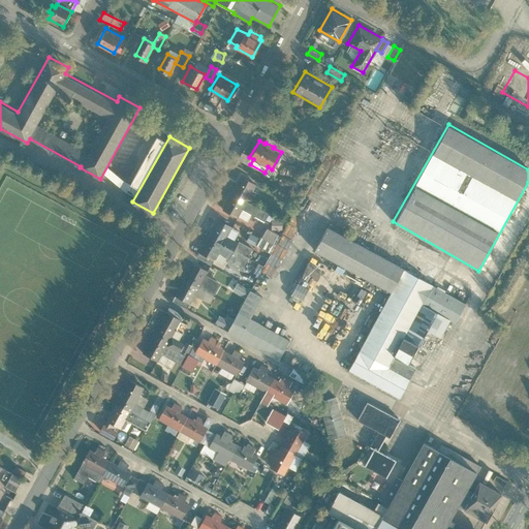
[(256,183),(241,175),(231,191),(252,204),(255,196),(251,193),(256,183)]
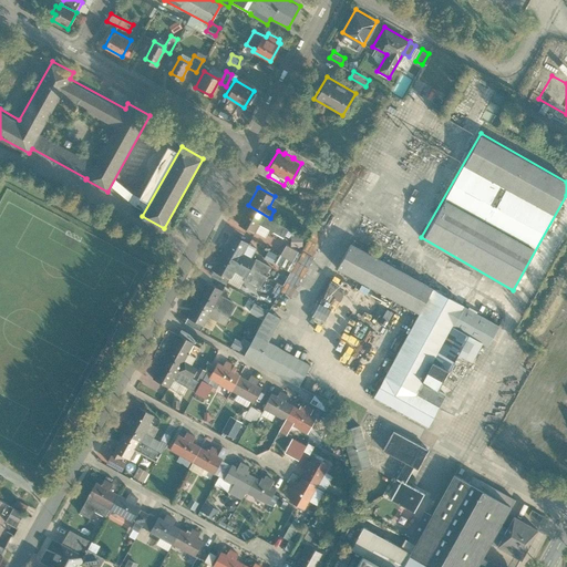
[(270,218),(248,205),(238,224),(254,233),(259,224),(284,237),(289,228),(270,218)]
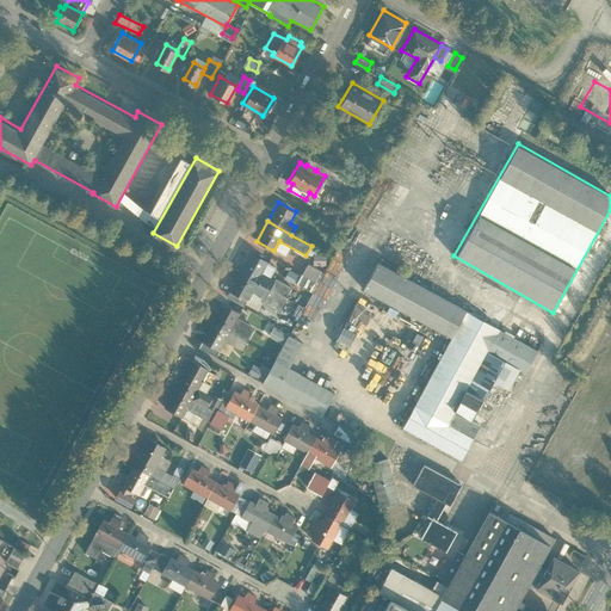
[(254,247),(240,271),(287,296),(291,287),(275,277),(273,278),(270,277),(276,267),(270,264),(273,258),(254,247)]
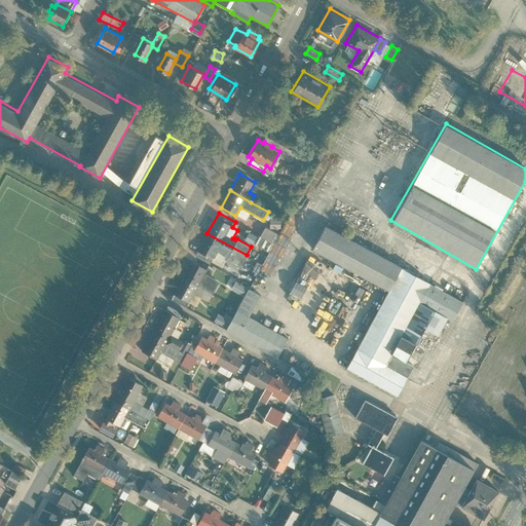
[(272,227),(284,227),(283,218),(272,218),(272,227)]
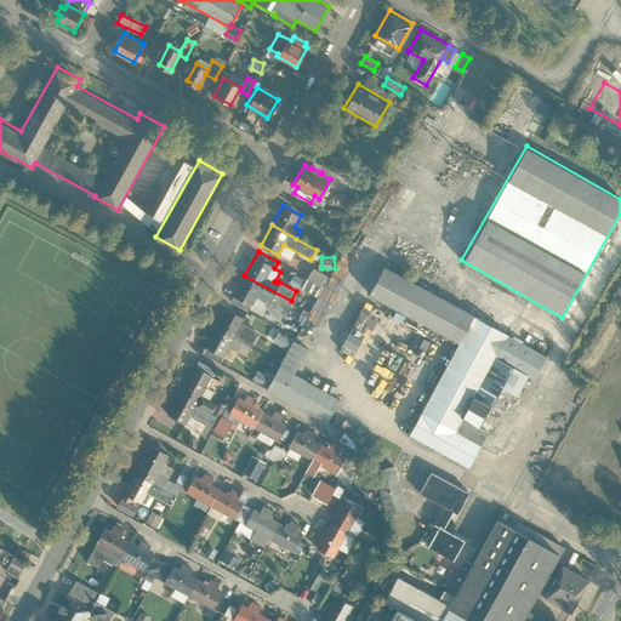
[(317,266),(305,285),(319,295),(331,277),(317,266)]
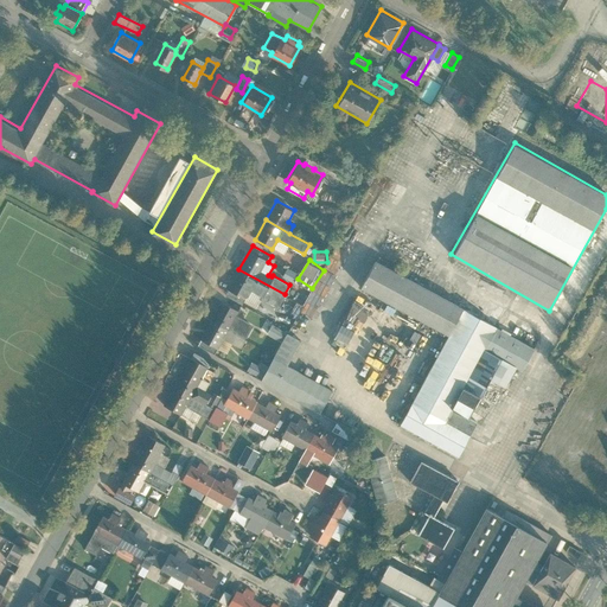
[(537,346),(376,263),(362,291),(448,334),(402,427),(459,459),(477,422),(470,417),(491,381),(512,393),(537,346)]
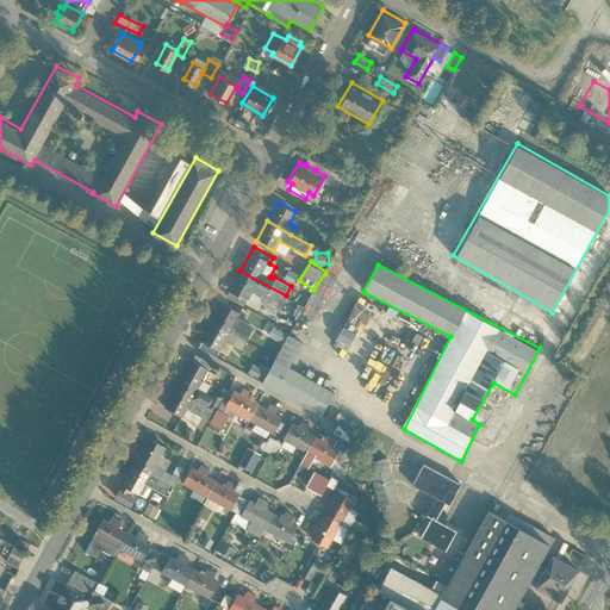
[(439,282),(442,269),(431,267),(428,279),(439,282)]
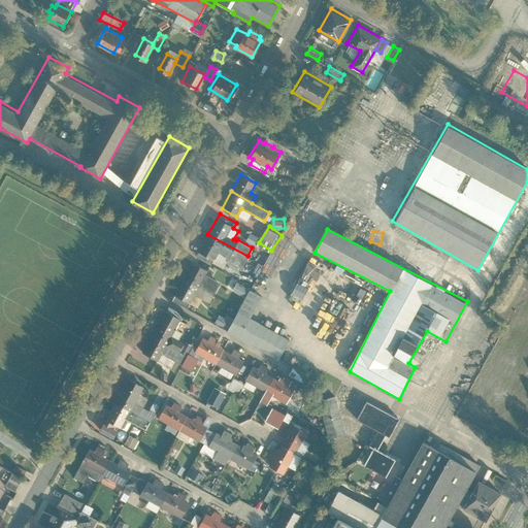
[(248,256),(207,234),(196,256),(210,264),(218,252),(228,258),(227,259),(241,267),(248,256)]
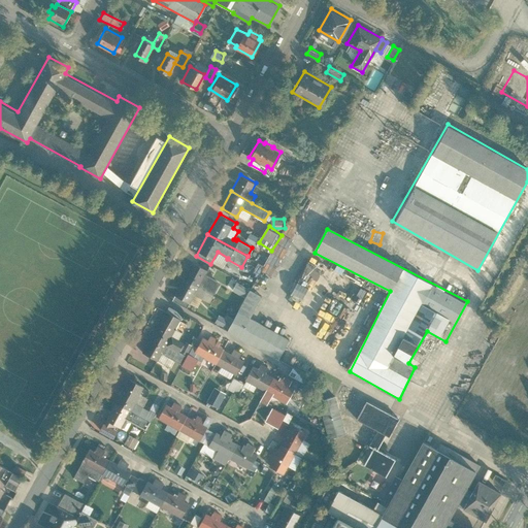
[(256,259),(265,263),(269,255),(260,251),(256,259)]
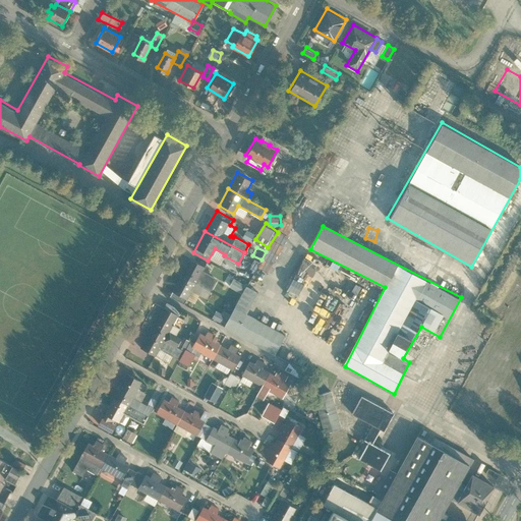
[(206,267),(189,257),(180,274),(200,285),(205,278),(200,276),(206,267)]
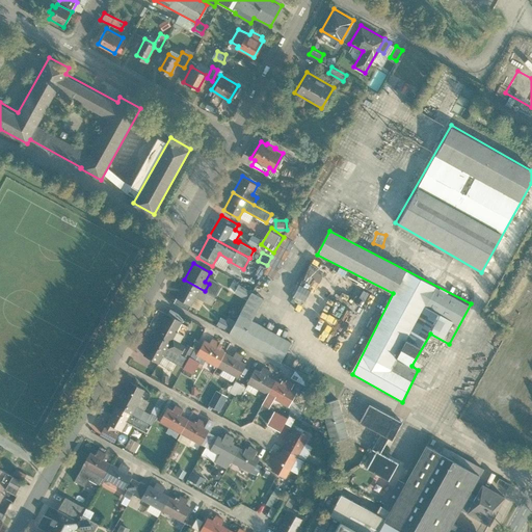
[(319,280),(322,282),(325,274),(312,266),(302,283),(314,289),(319,280)]
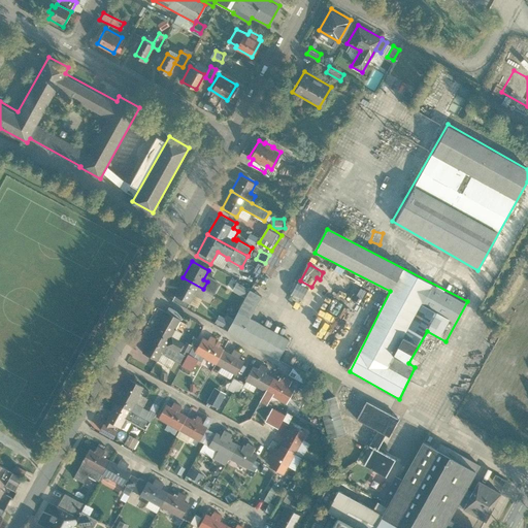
[(203,289),(183,277),(171,299),(187,307),(194,295),(208,302),(212,295),(203,289)]
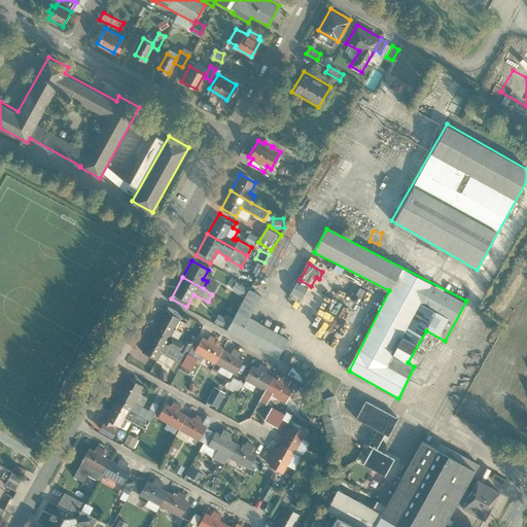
[(234,289),(245,294),(249,287),(239,281),(234,289)]
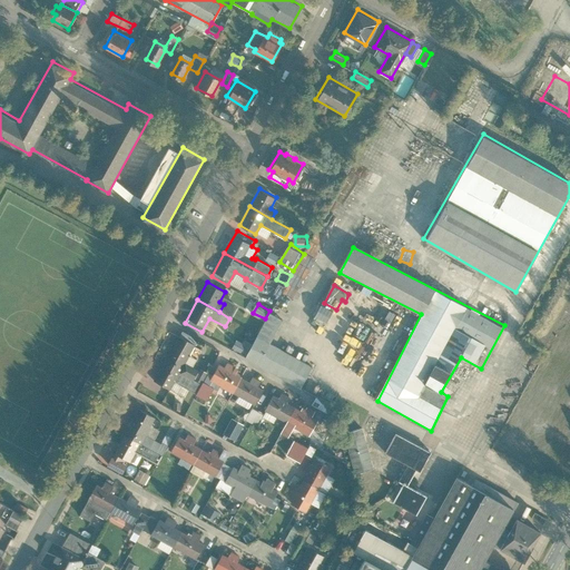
[(269,343),(283,320),(269,312),(244,356),(300,387),(311,365),(269,343)]
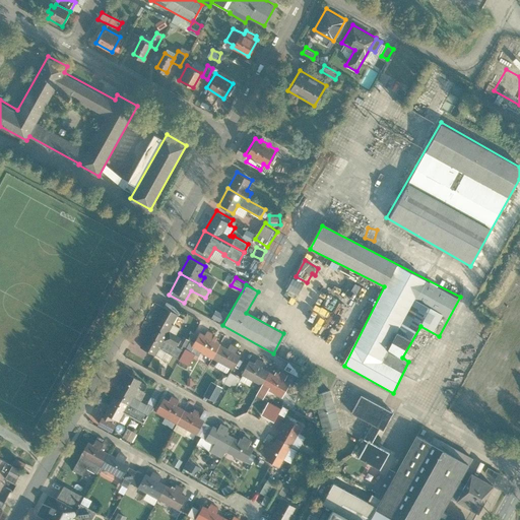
[(211,317),(221,323),(232,305),(226,302),(220,312),(215,309),(211,317)]
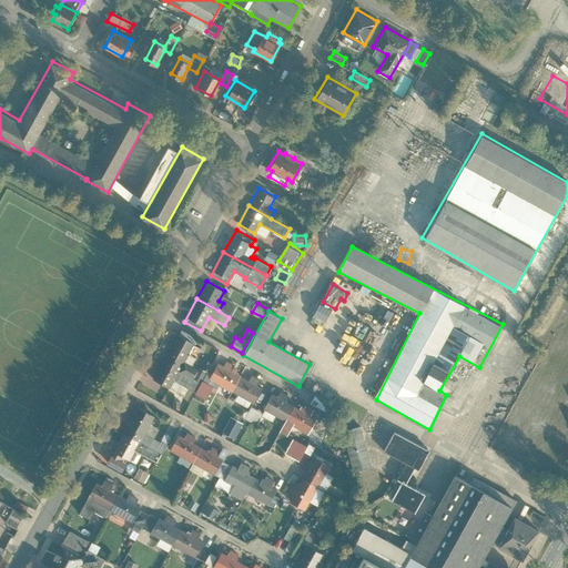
[(178,335),(163,362),(192,377),(198,368),(184,362),(194,344),(178,335)]
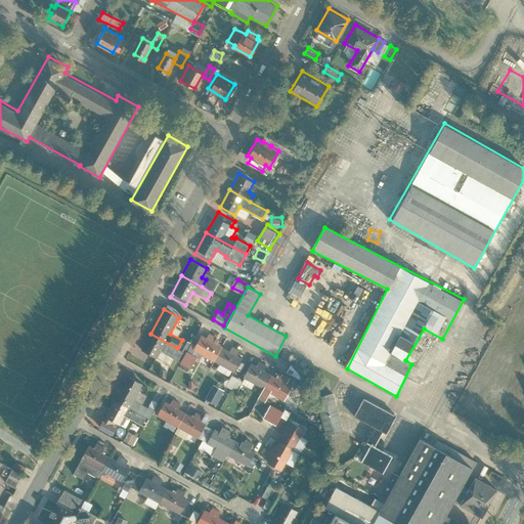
[(192,349),(213,361),(222,347),(217,344),(220,339),(209,333),(206,337),(202,335),(192,349)]
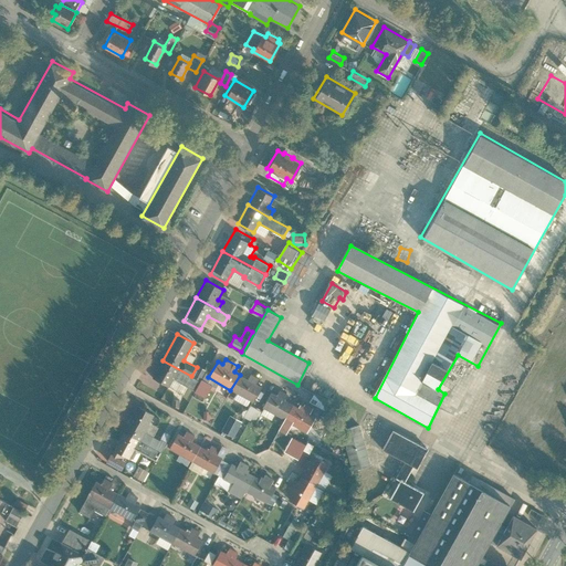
[(191,376),(163,360),(152,378),(168,387),(174,378),(195,390),(200,381),(191,376)]
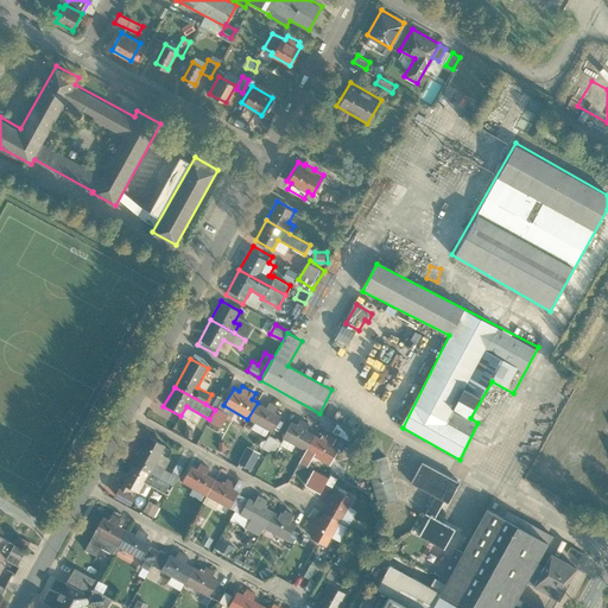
[(272,432),(282,416),(276,412),(279,406),(270,401),(265,407),(258,403),(247,419),(272,432)]
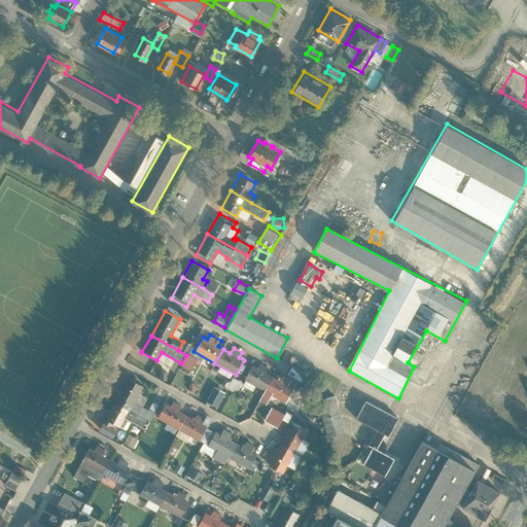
[(188,352),(184,365),(196,369),(200,355),(188,352)]
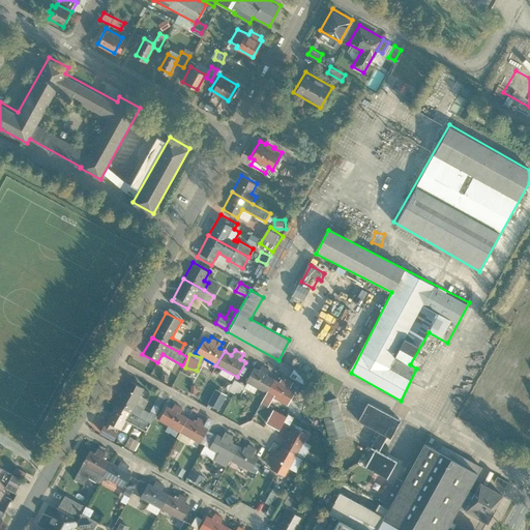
[(266,393),(274,379),(266,375),(269,370),(262,365),(259,370),(254,367),(245,382),(266,393)]
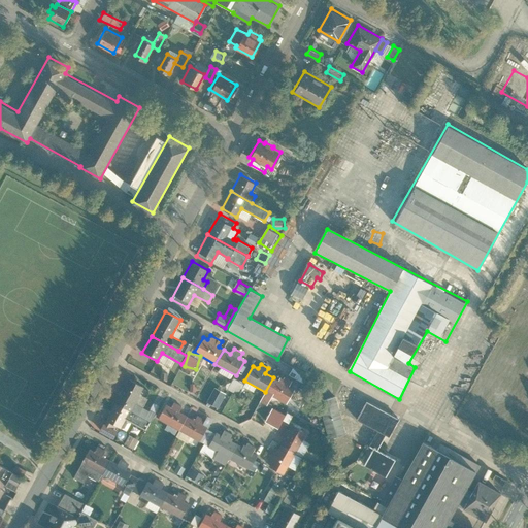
[(262,398),(268,401),(271,396),(286,404),(295,389),(289,386),(292,382),(285,376),(284,378),(279,376),(277,380),(273,377),(265,392),(262,398)]
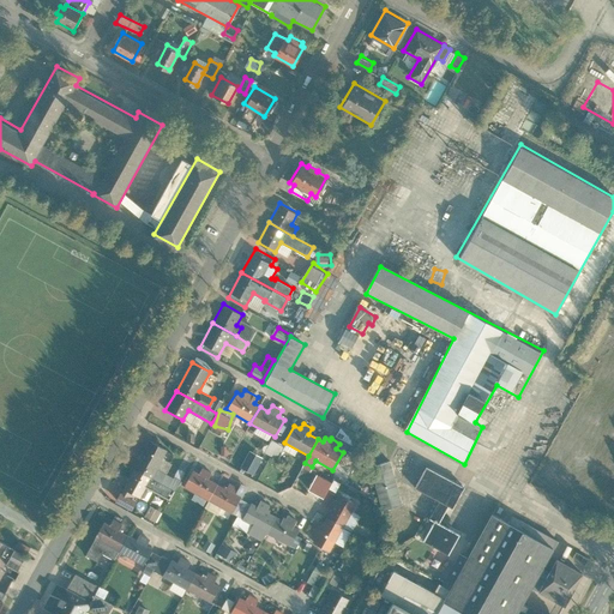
[(132,468),(174,491),(179,480),(157,468),(167,450),(148,439),(132,468)]
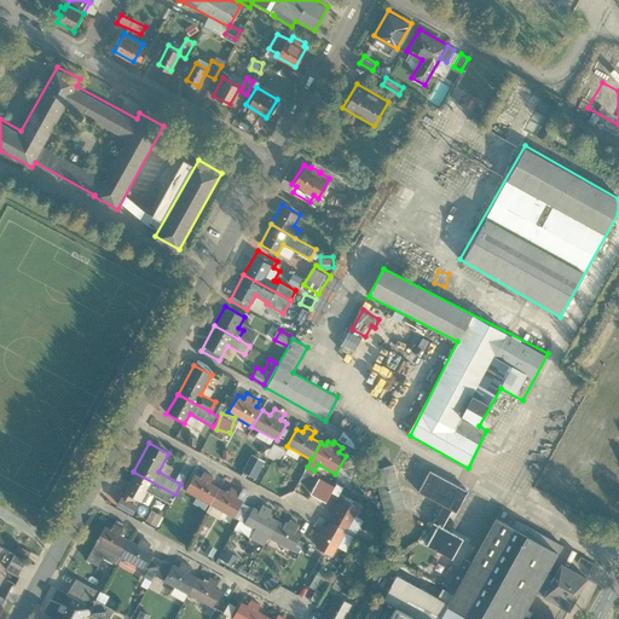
[(276,443),(270,455),(282,462),(288,449),(276,443)]
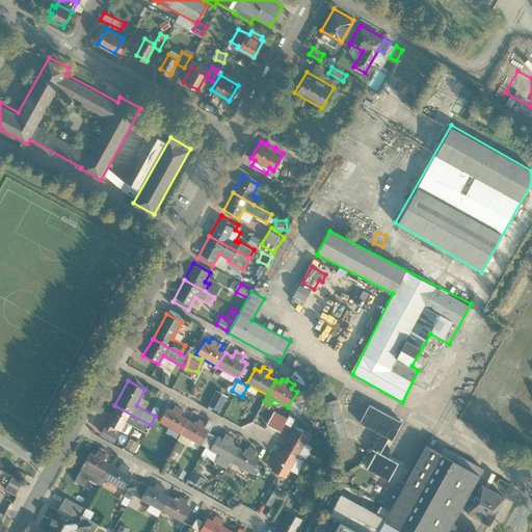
[(211,404),(222,408),(227,398),(215,394),(211,404)]
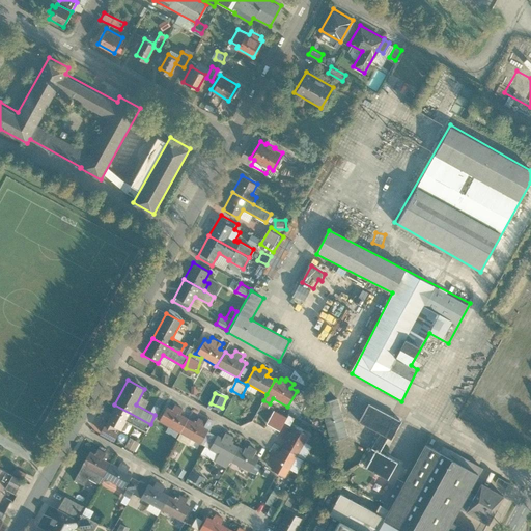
[(347,436),(337,398),(328,400),(332,415),(324,417),(330,441),(347,436)]
